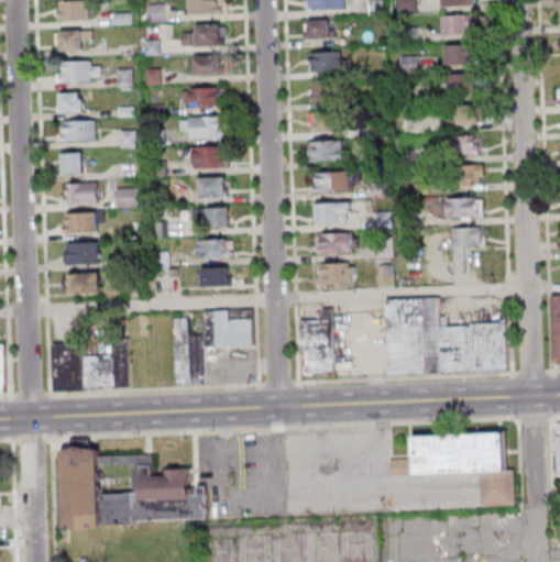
[(87,0),(57,1),(57,8),(54,8),(55,15),(57,15),(57,20),(88,19),(87,0)]
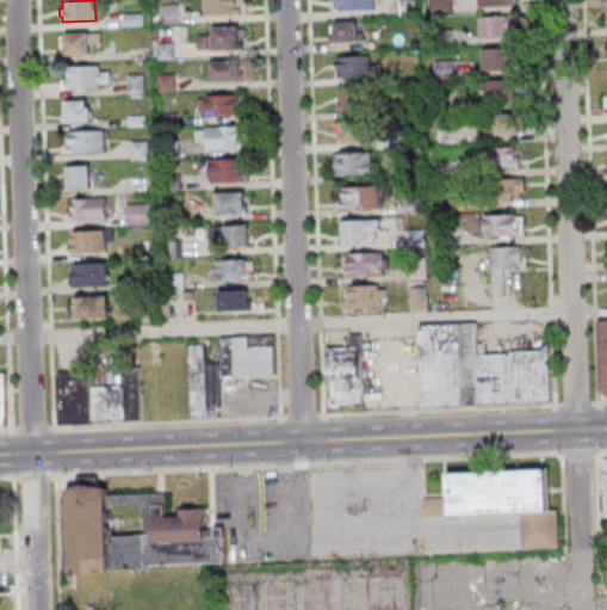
[(199,0),(200,16),(240,13),(239,5),(242,5),(242,0),(199,0)]
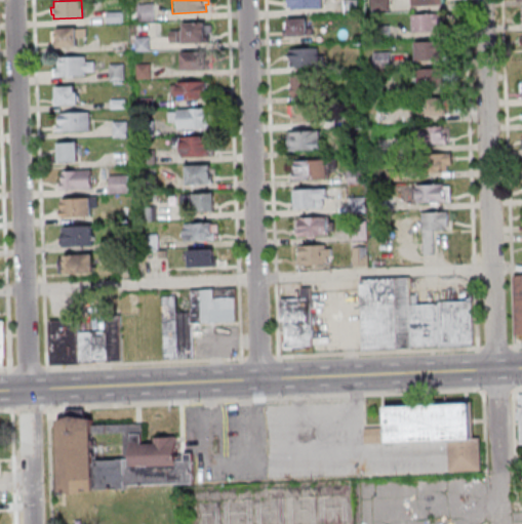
[(285,0),(286,7),(288,7),(288,10),(320,9),(319,0),(285,0)]
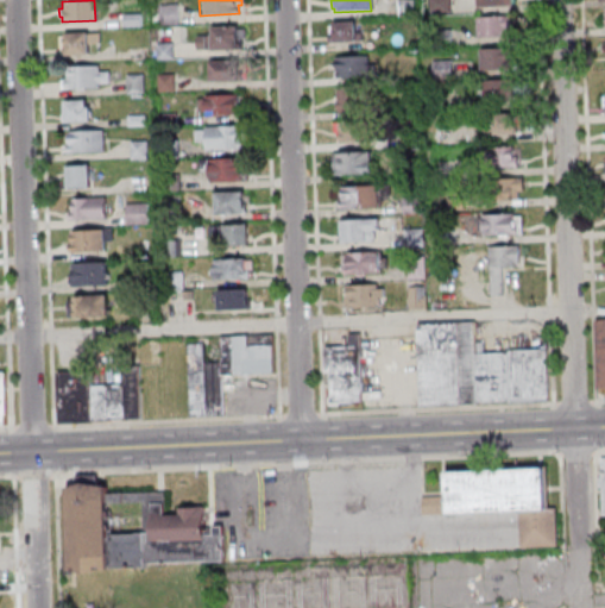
[(395,0),(396,17),(411,16),(411,0),(395,0)]
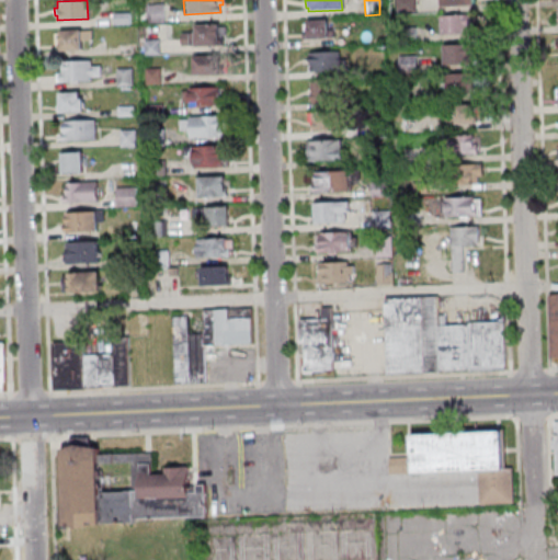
[(393,0),(394,12),(413,11),(412,0),(393,0)]
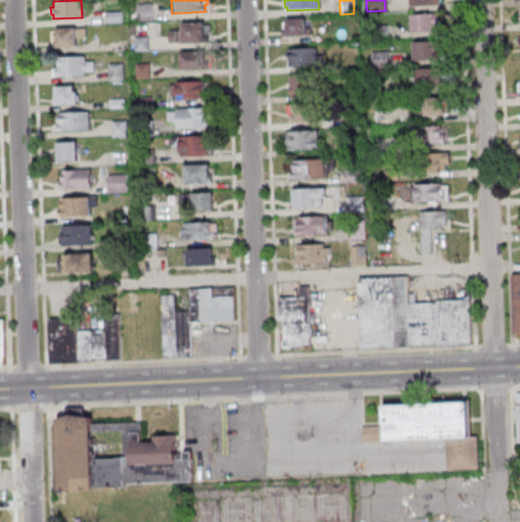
[(134,4),(135,21),(151,21),(151,4),(134,4)]
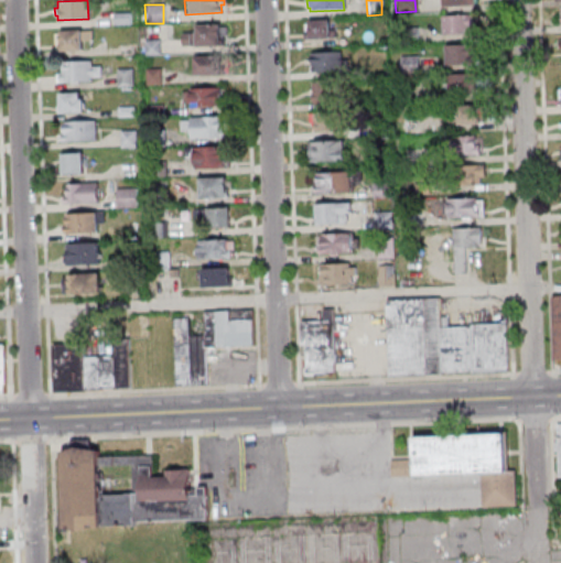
[(111,13),(112,25),(128,24),(128,12),(111,13)]
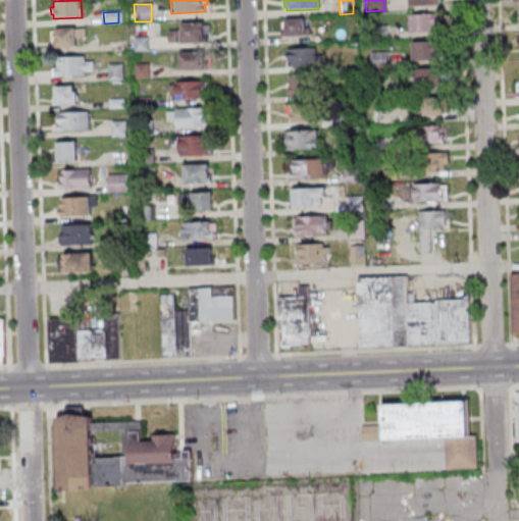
[(406,14),(406,33),(433,32),(433,25),(436,25),(436,13),(406,14)]
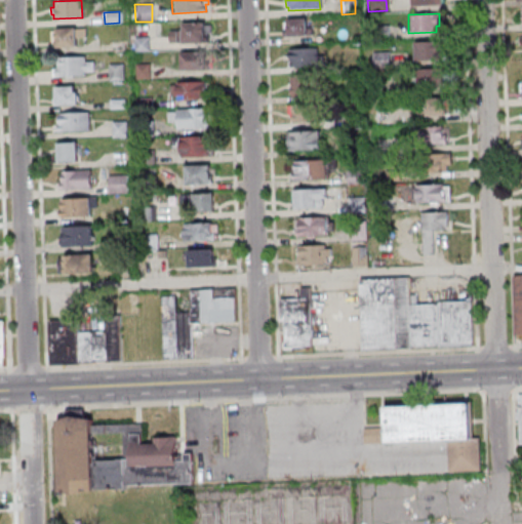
[(285,18),(285,29),(282,29),(282,37),(311,35),(311,28),(307,28),(307,17),(285,18)]
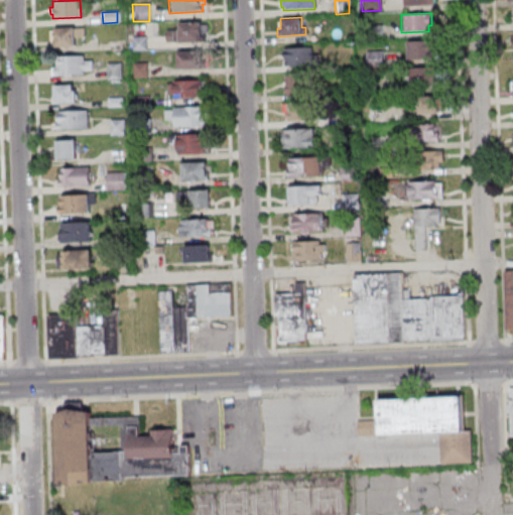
[(201,22),(177,22),(177,30),(164,30),(164,43),(201,41),(201,34),(206,34),(206,24),(201,24),(201,22)]
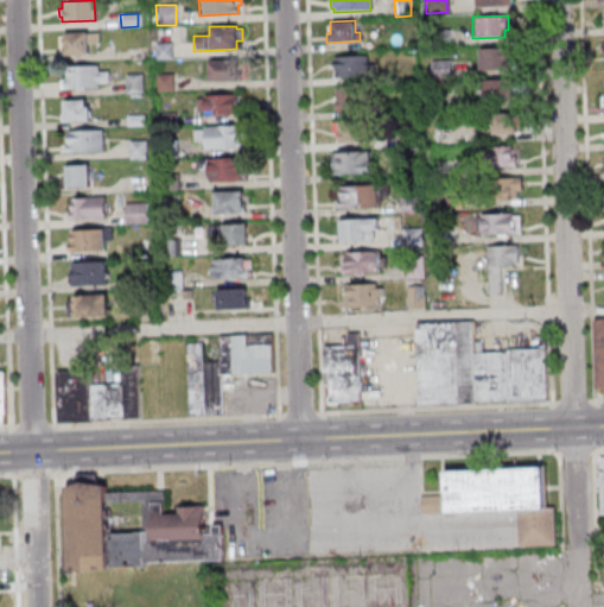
[(430,29),(430,45),(449,44),(449,29),(430,29)]
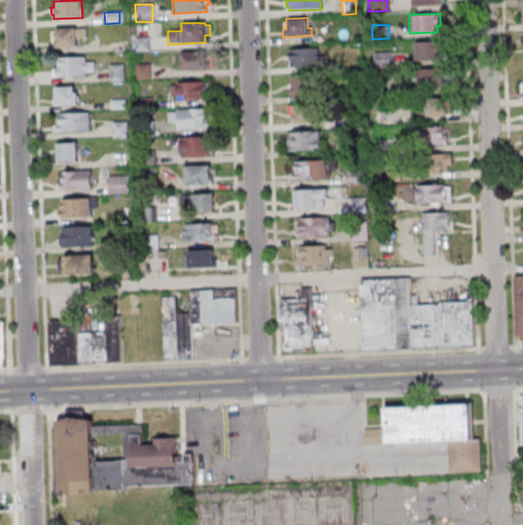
[(84,29),(75,29),(75,28),(53,29),(53,32),(49,32),(49,48),(76,46),(75,38),(84,37),(84,29)]
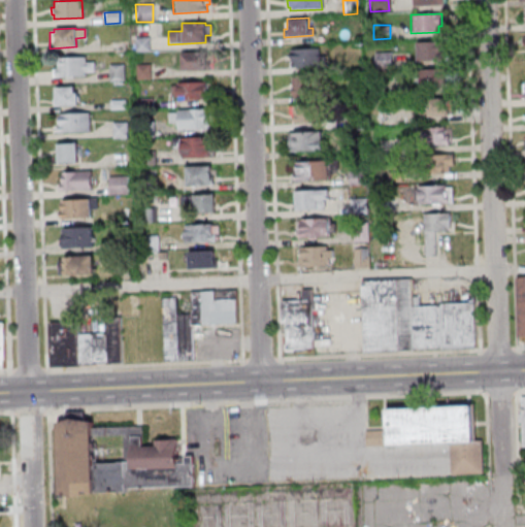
[(134,38),(134,52),(149,52),(148,37),(134,38)]
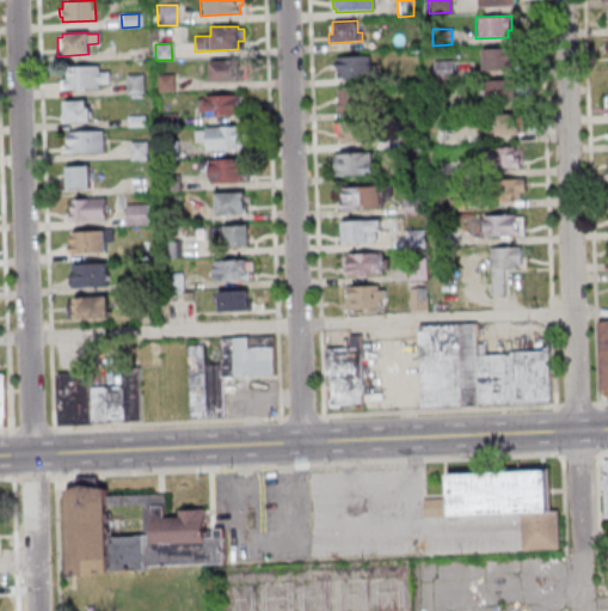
[(480,47),(480,69),(513,69),(511,47),(480,47)]
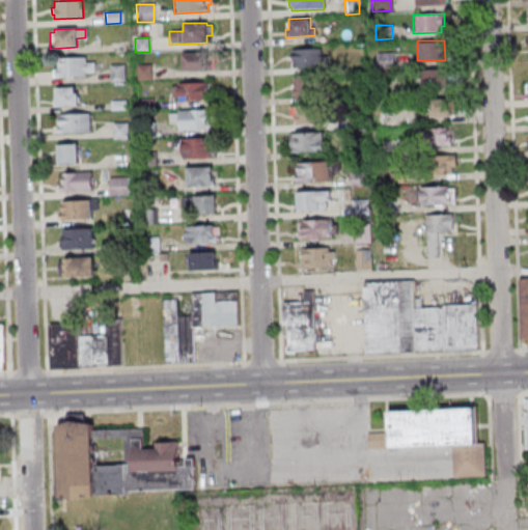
[(109,44),(110,52),(123,52),(123,43),(109,44)]
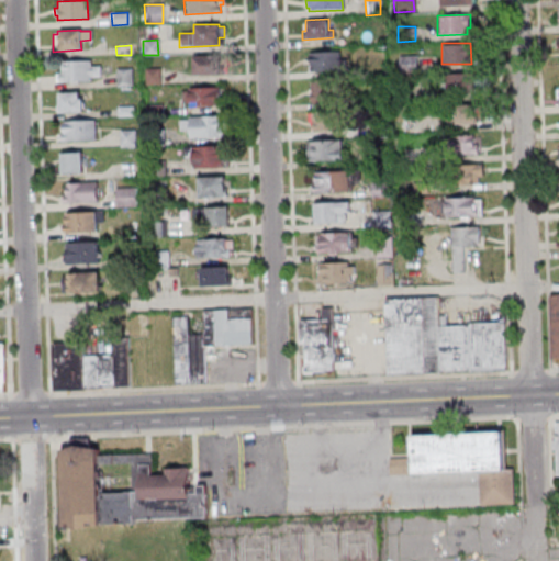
[(308,53),(309,73),(344,70),(344,59),(338,60),(338,52),(308,53)]
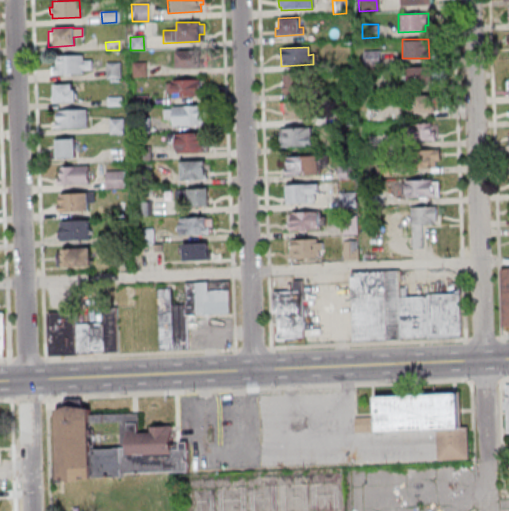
[(361,51),(361,64),(377,64),(377,51),(361,51)]
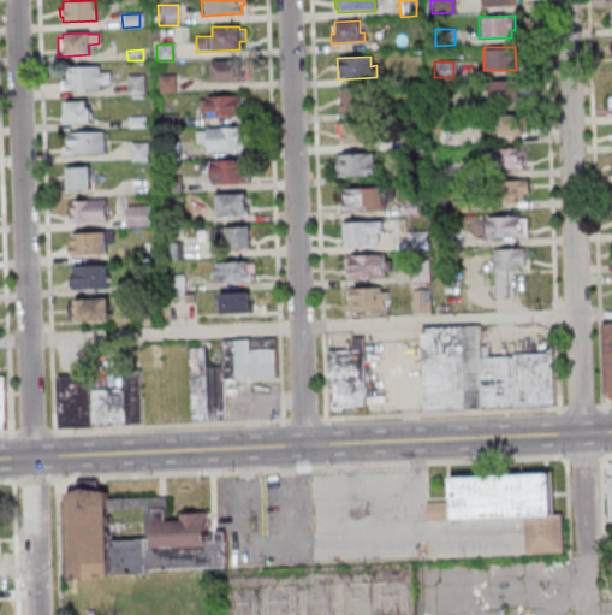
[(209,63),(209,83),(236,83),(236,63),(209,63)]
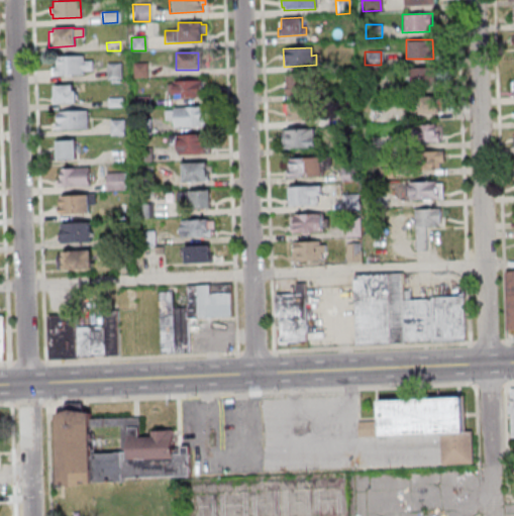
[(82,56),(54,57),(54,67),(49,67),(49,75),(83,74),(83,71),(91,71),(91,61),(82,62),(82,56)]
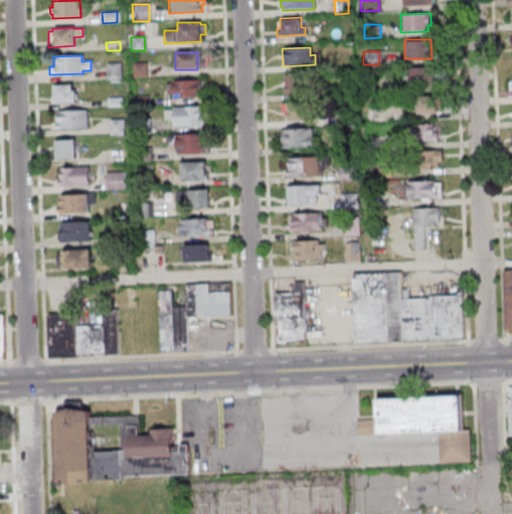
[(105,63),(105,79),(120,78),(119,63),(105,63)]
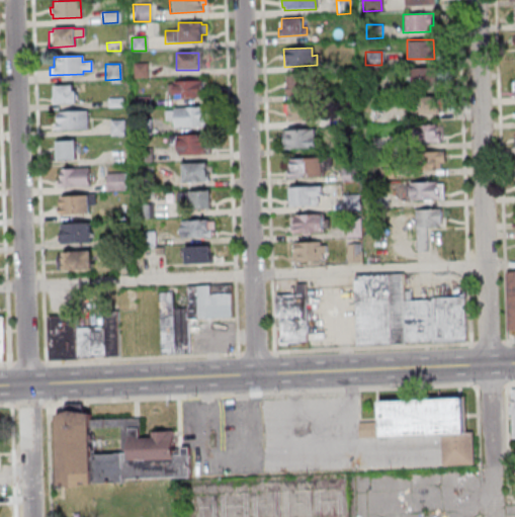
[(409,69),(409,88),(435,87),(435,68),(409,69)]
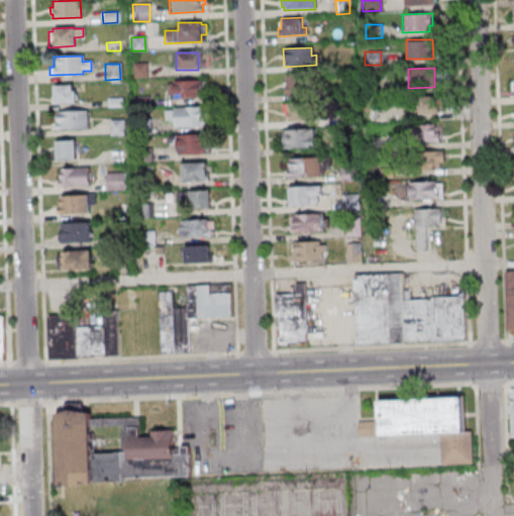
[(285,96),(301,95),(300,75),(284,76),(285,96)]
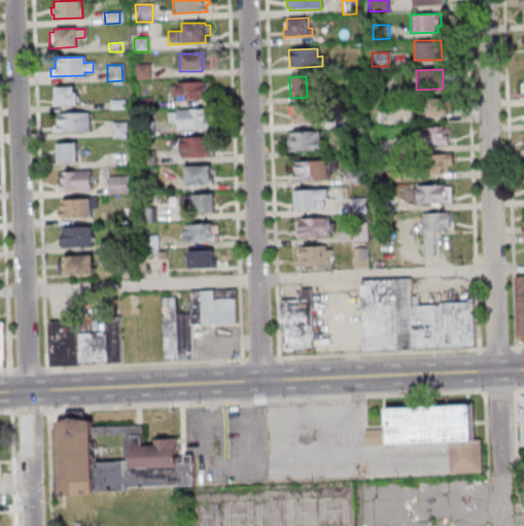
[(205,81),(175,83),(175,85),(169,85),(170,96),(176,96),(176,100),(209,99),(208,91),(206,92),(205,81)]
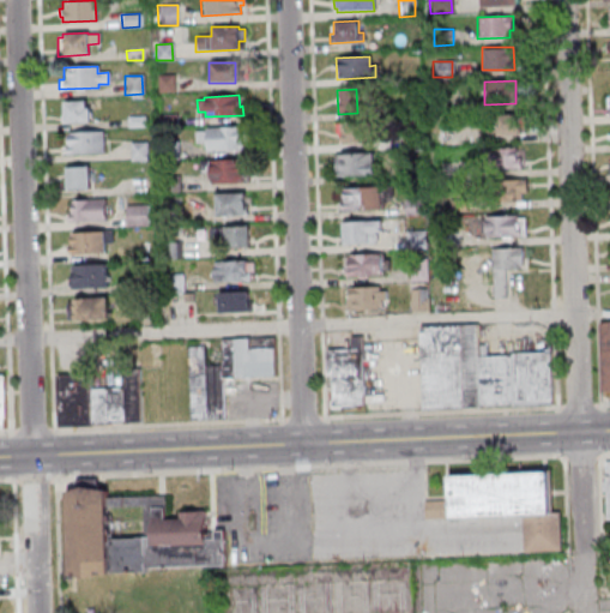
[(62,101),(62,115),(60,115),(60,122),(90,121),(89,108),(85,108),(84,101),(62,101)]
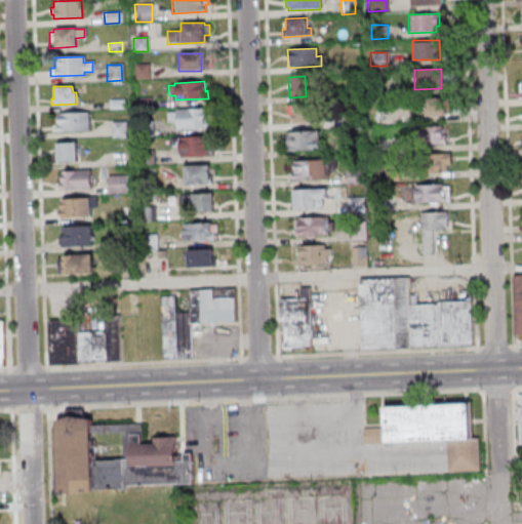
[(109,101),(109,109),(123,109),(123,99),(109,101)]
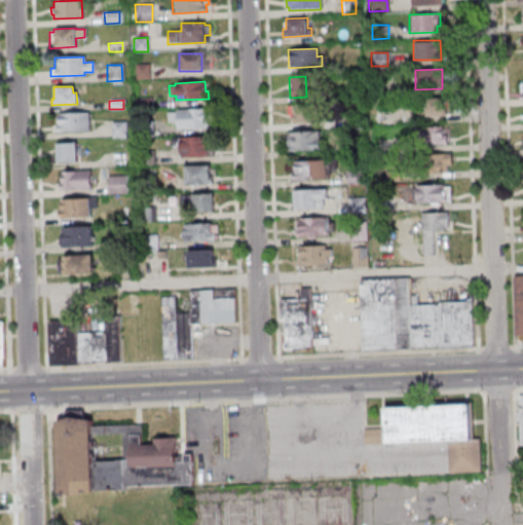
[(444,116),(444,100),(421,100),(421,116),(444,116)]
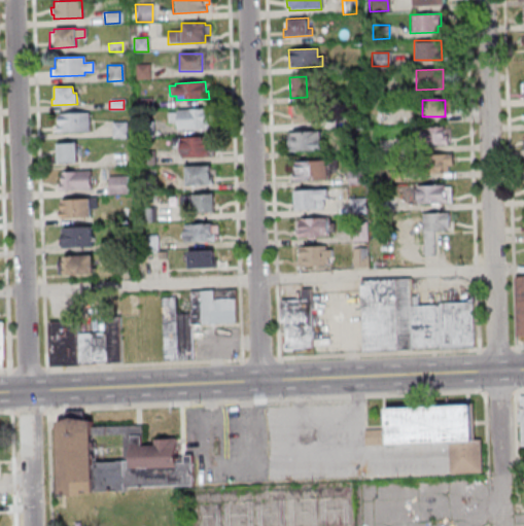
[(313,124),(313,106),(288,106),(288,124),(313,124)]
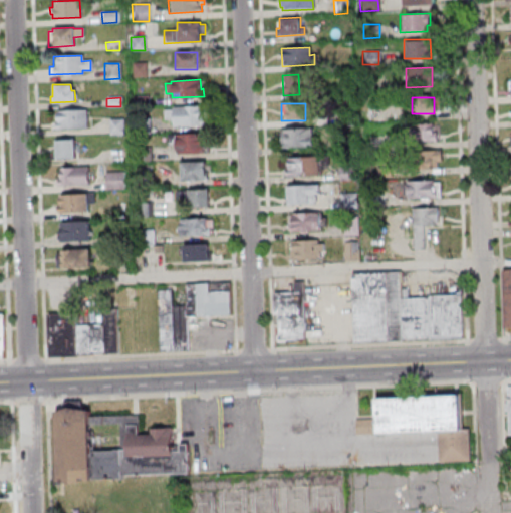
[(202,105),(202,118),(205,118),(205,124),(172,125),(172,118),(163,118),(163,110),(172,110),(171,106),(202,105)]
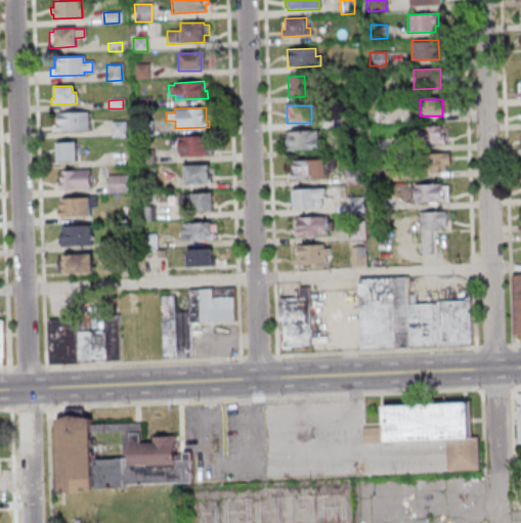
[(56,113),(57,124),(55,124),(55,131),(87,130),(87,112),(56,113)]
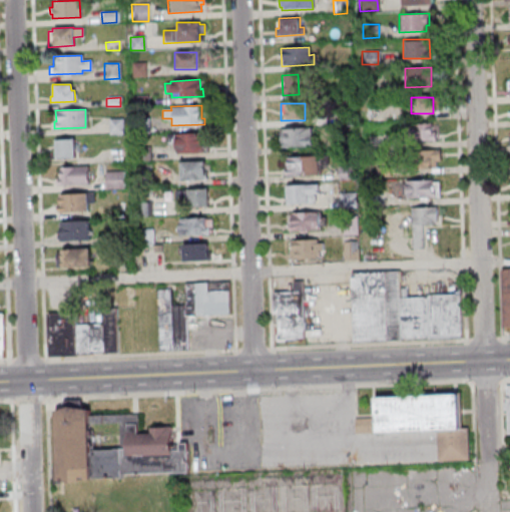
[(107,119),(108,134),(122,134),(121,119),(107,119)]
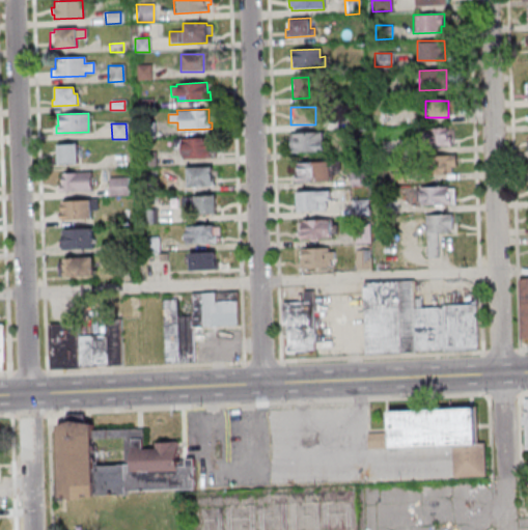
[(450,146),(450,128),(424,129),(424,147),(450,146)]
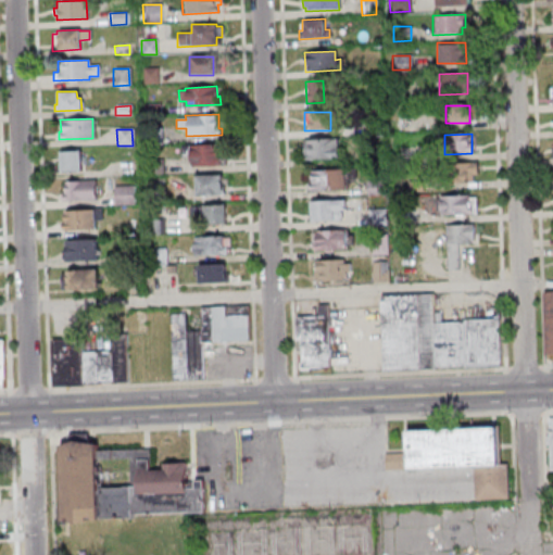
[(300,139),(301,154),(304,154),(304,159),(339,158),(338,138),(300,139)]
